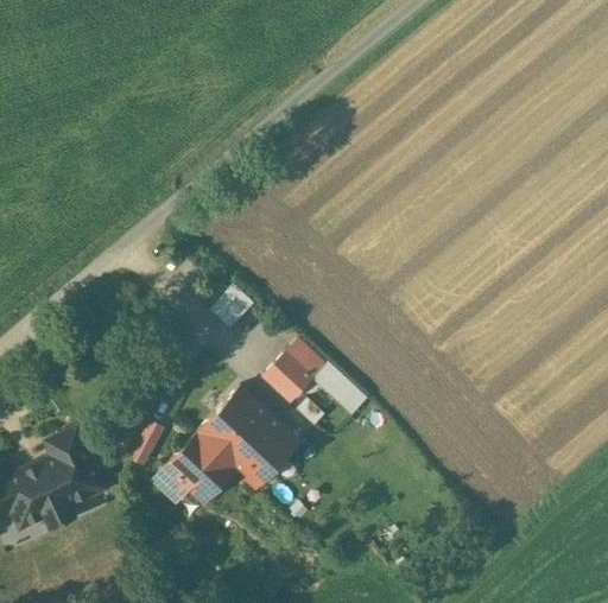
[(312,379),(285,353),(263,376),(290,402),(312,379)]
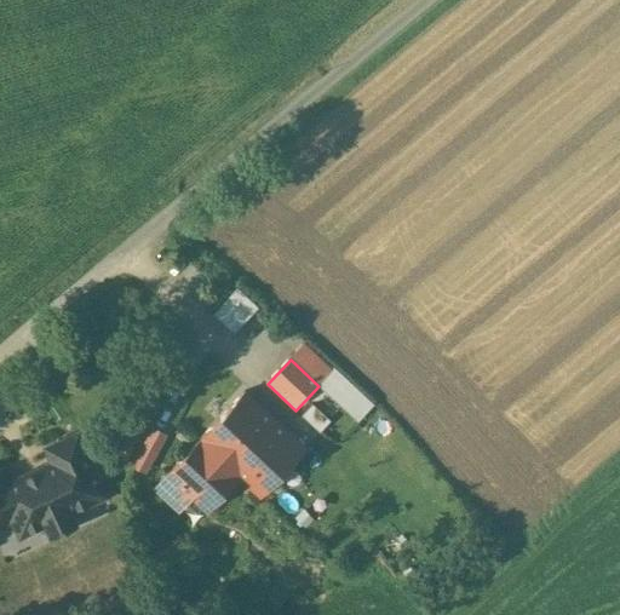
[(244,395),(154,490),(176,511),(188,496),(208,515),(241,480),(262,499),(305,453),(244,395)]
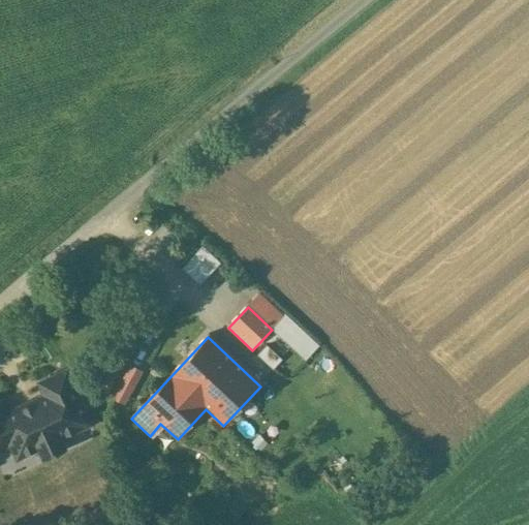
[(274,369),(282,359),(267,346),(258,358),(274,369)]
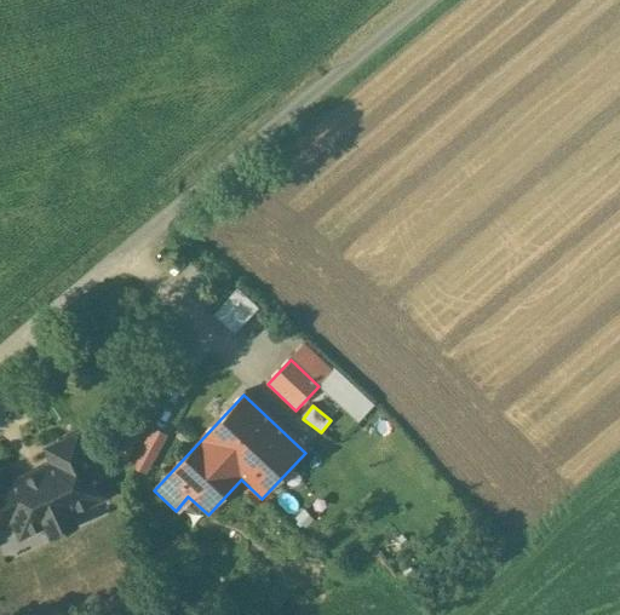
[(153,431),(132,469),(145,475),(165,438),(153,431)]
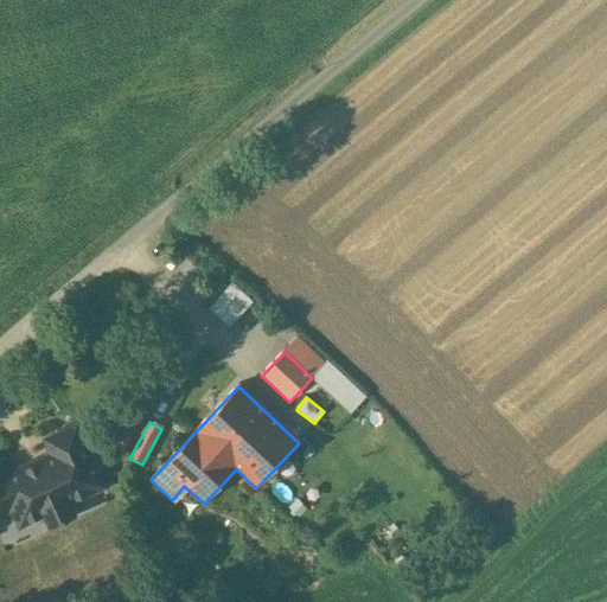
[(75,430),(48,443),(57,463),(51,466),(50,463),(48,462),(44,461),(42,462),(39,463),(38,466),(37,469),(38,472),(30,475),(30,474),(27,473),(25,472),(24,472),(21,472),(7,479),(13,492),(0,497),(0,514),(25,504),(33,520),(45,514),(51,526),(59,523),(61,524),(64,523),(64,520),(72,517),(66,505),(80,499),(77,494),(101,484),(75,430)]
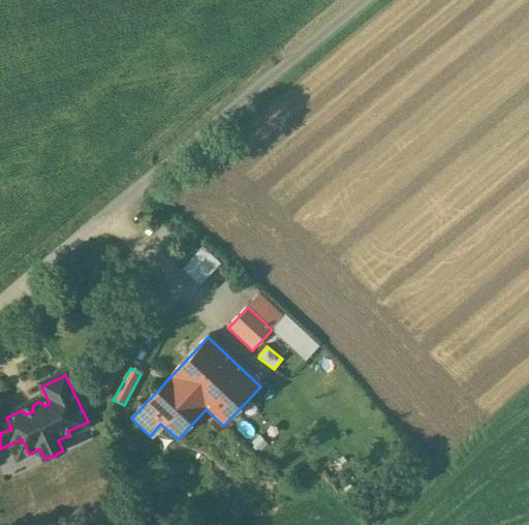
[(1,405),(0,405),(0,433),(11,429),(6,418),(1,405)]
